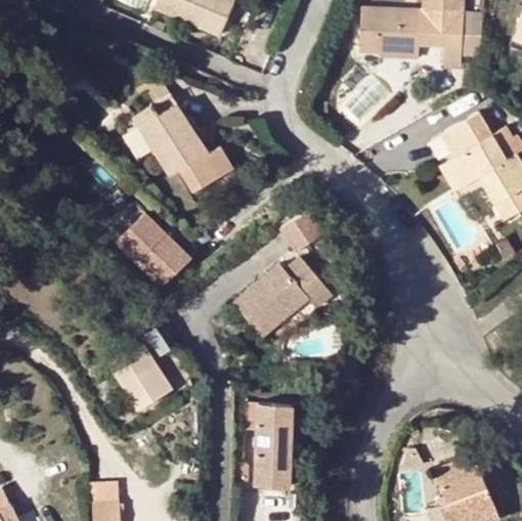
[(158,0),(154,9),(218,36),(233,0),(158,0)]
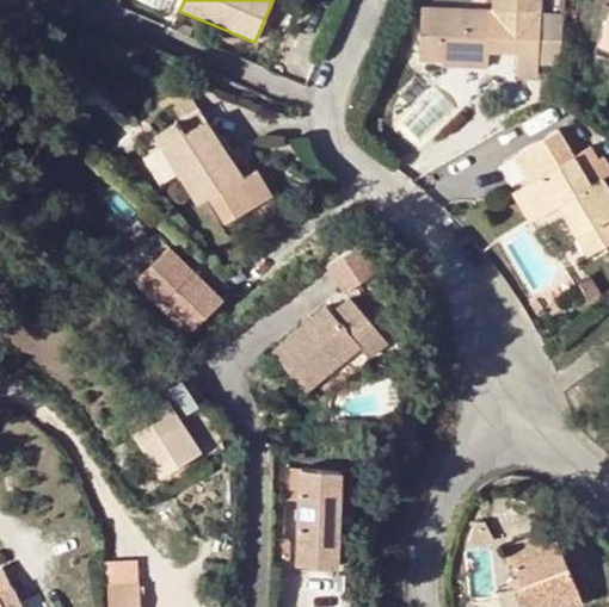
[(418,59),(442,60),(490,61),(490,53),(490,32),(521,33),(520,53),(518,79),(540,80),(542,0),(493,0),(493,10),(420,7),(418,59)]
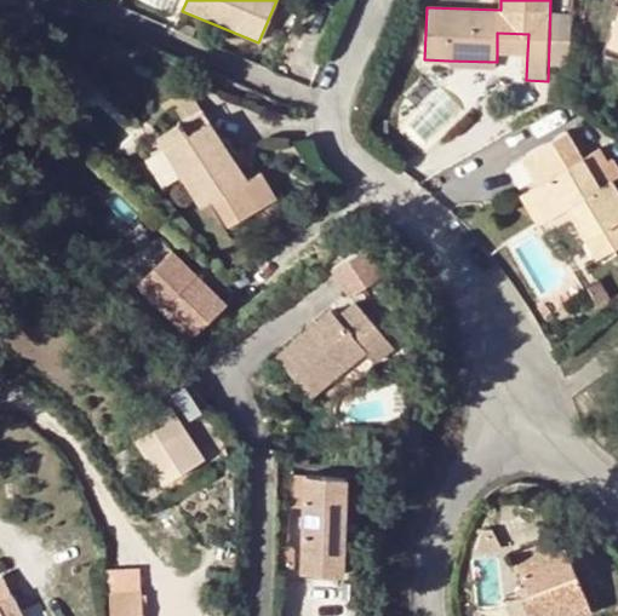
[(607,45),(617,49),(617,33),(612,32),(607,45)]
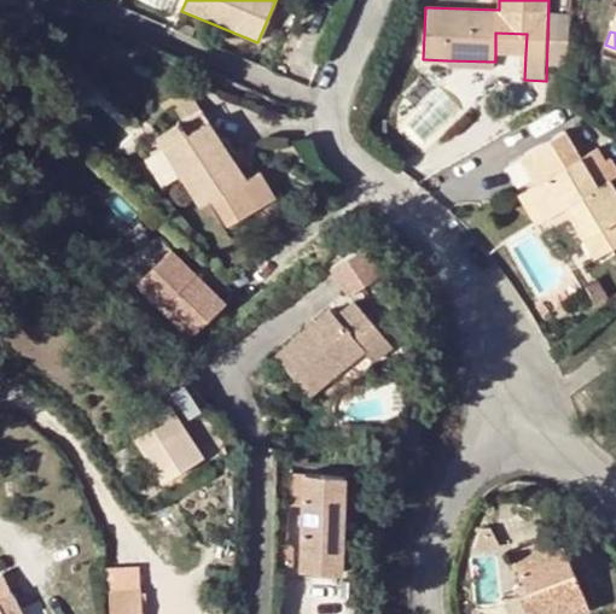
[(495,33),(495,53),(526,53),(527,34),(495,33)]
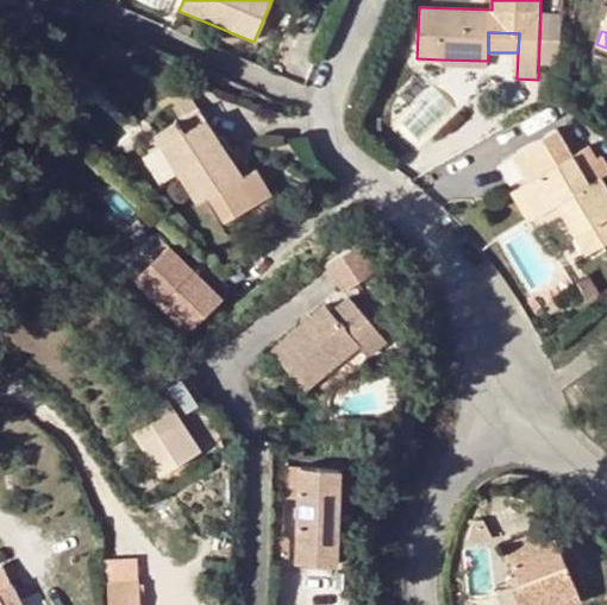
[(487,73),(488,61),(440,60),(439,70),(487,73)]
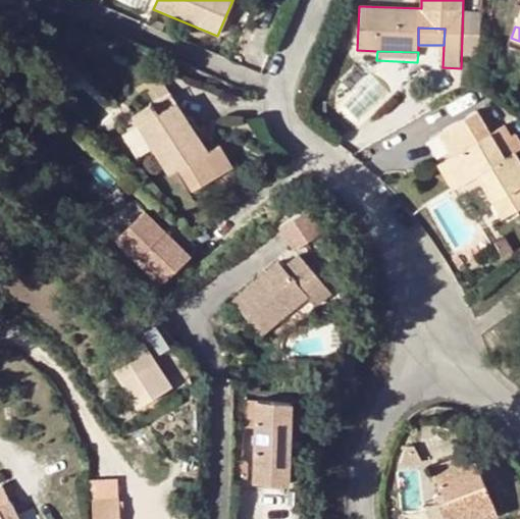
[(172,95),(133,119),(152,150),(168,177),(178,171),(193,192),(232,167),(219,145),(208,152),(172,95)]
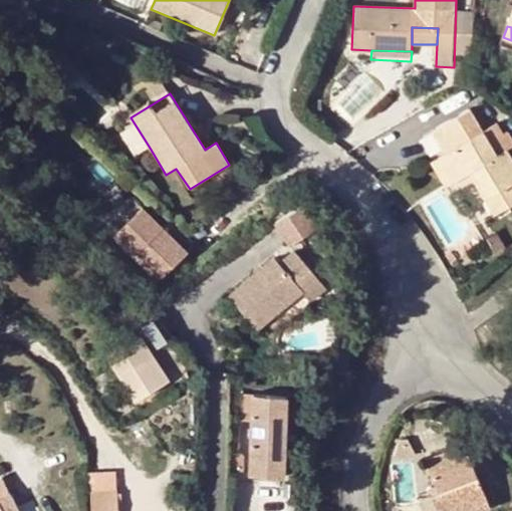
[(509,208),(511,205),(511,164),(504,152),(511,147),(511,145),(505,134),(501,136),(495,124),(481,133),(468,110),(431,133),(444,155),(437,160),(452,184),(469,174),(474,170),(478,178),(474,180),(486,200),(499,192),(509,208)]
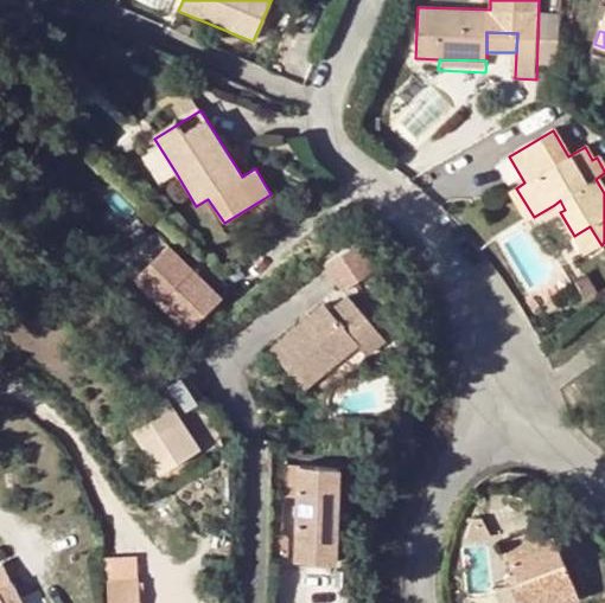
[(164,183),(177,174),(154,139),(140,146),(164,183)]
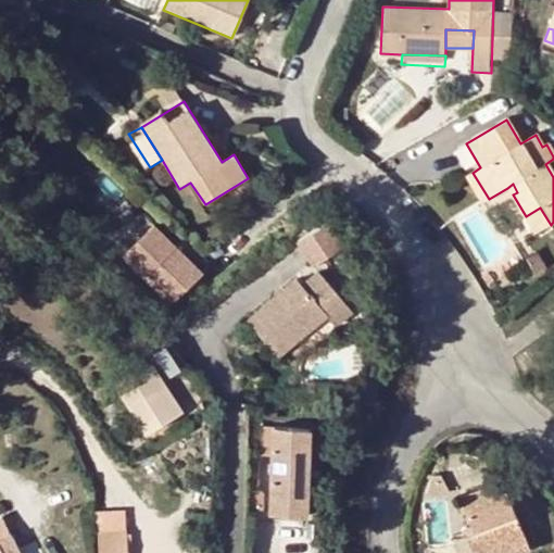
[(489,199),(473,173),(465,177),(480,204),(489,199)]
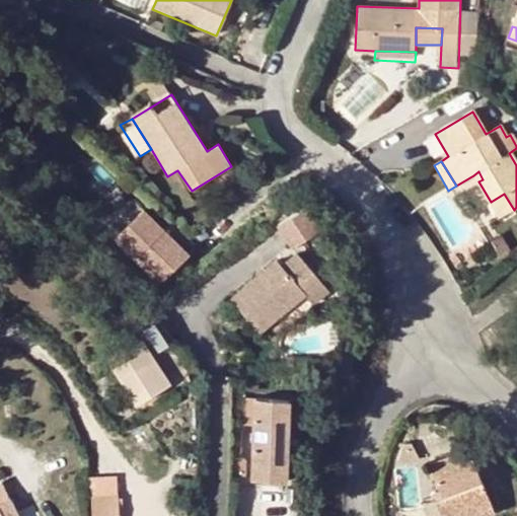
[(473,175),(478,181),(483,179),(478,171),(473,175)]
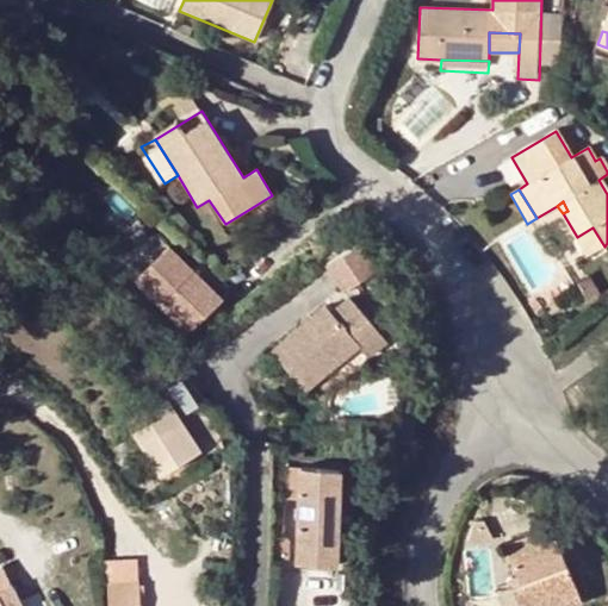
[(593,227),(577,237),(588,255),(605,247),(593,227)]
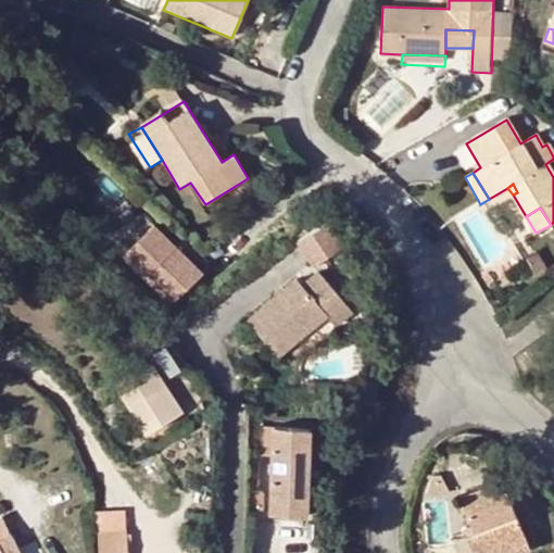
[(323,222),(294,240),(311,265),(339,248),(323,222)]
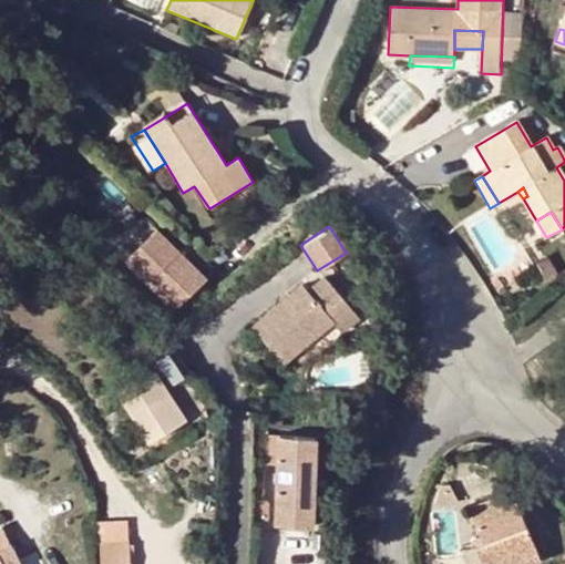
[(176,311),(207,279),(157,231),(126,262),(176,311)]
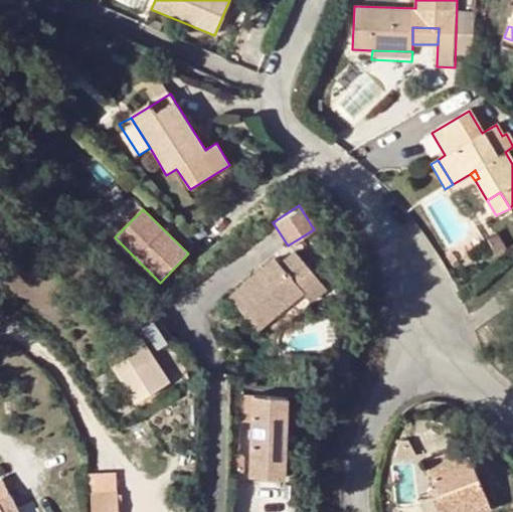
[(271,260),(225,297),(253,331),(297,294),(305,302),(321,288),(290,251),(275,264),(271,260)]
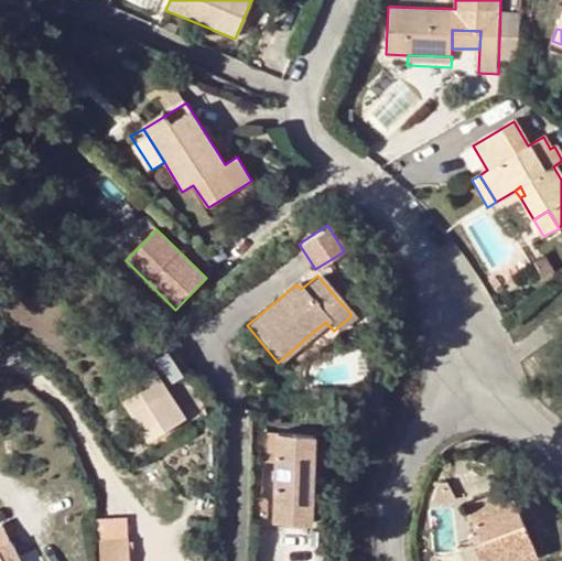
[(159,422),(164,432),(184,418),(152,371),(116,397),(140,433),(159,422)]
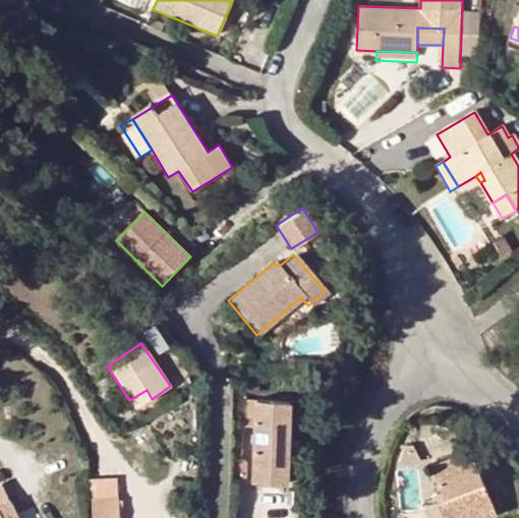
[(135,410),(152,399),(147,390),(129,400),(135,410)]
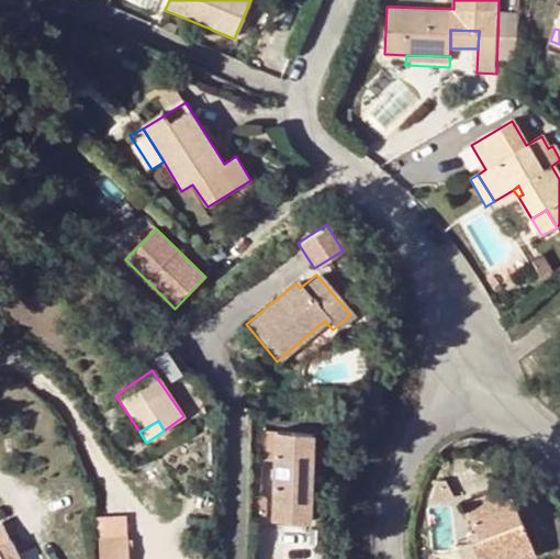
[(315,496),(313,466),(312,427),(275,427),(275,428),(275,439),(277,515),(316,514),(315,496)]
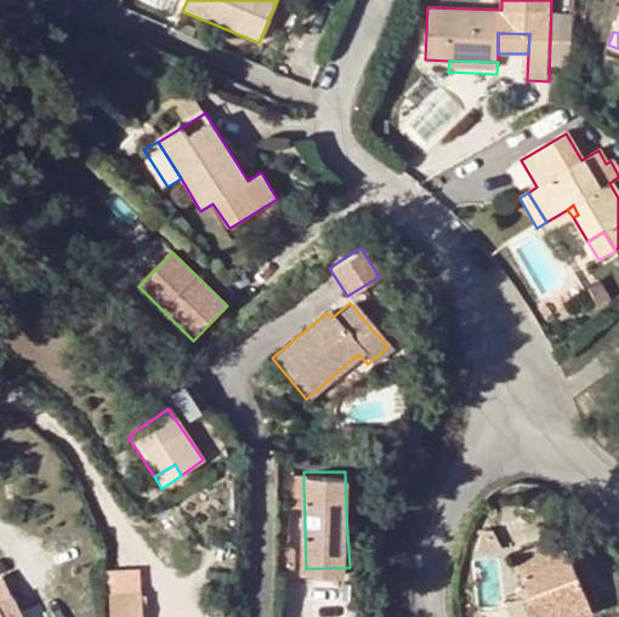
[(521,599),(528,616),(552,616),(588,601),(561,537),(515,556),(531,594),(521,599)]
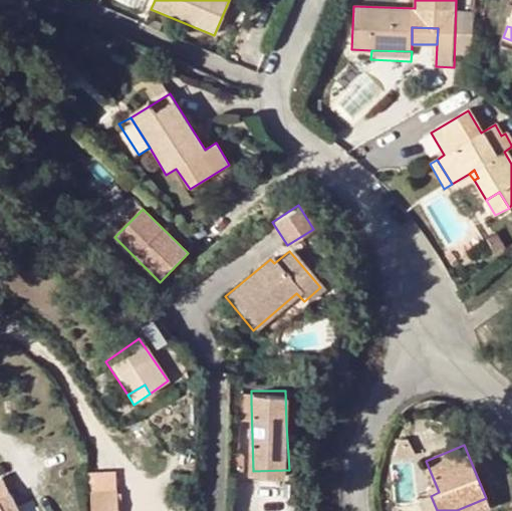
[(17,510),(1,479),(0,479),(0,510),(17,510)]
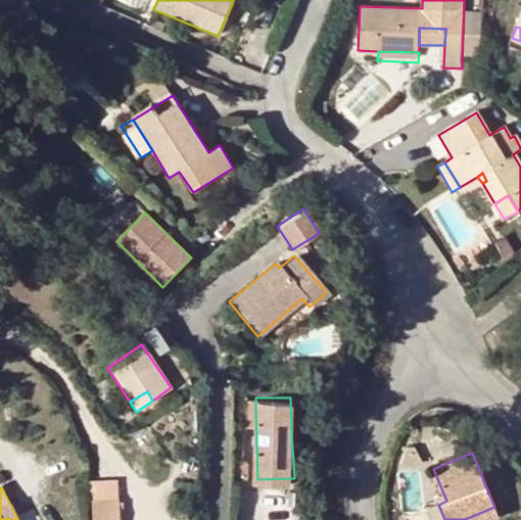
[(92,504),(92,519),(129,519),(129,502),(92,504)]
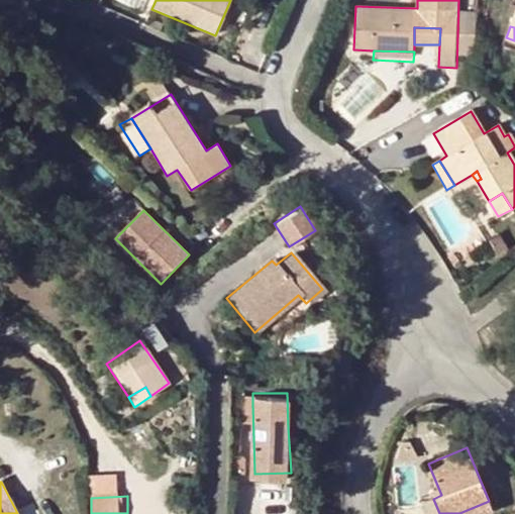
[(489,501),(459,513),(486,513),(492,511),(489,501)]
